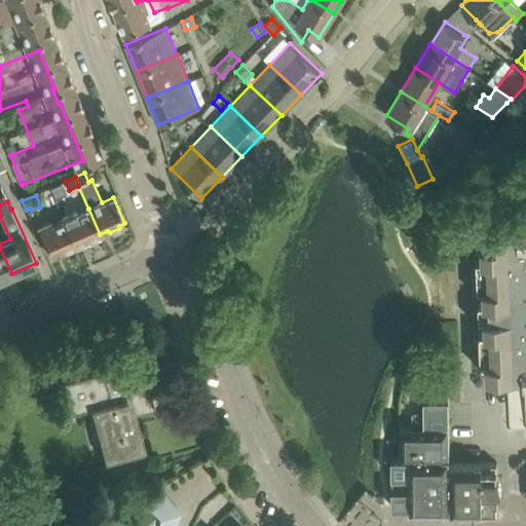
[(63,216),(64,218),(76,245),(100,234),(88,209),(77,214),(75,211),(63,216)]
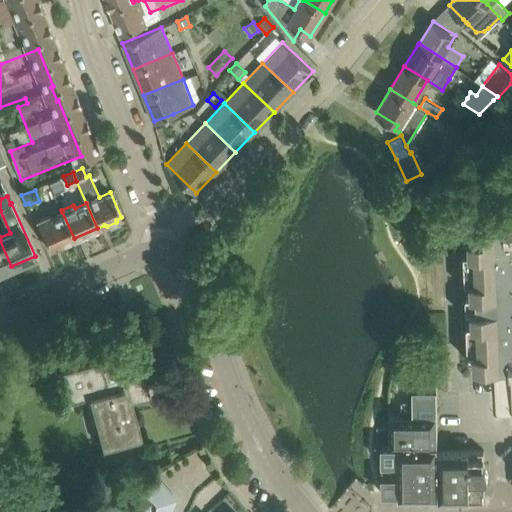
[(37,220),(41,231),(49,249),(74,238),(62,212),(51,217),(50,214),(37,220)]
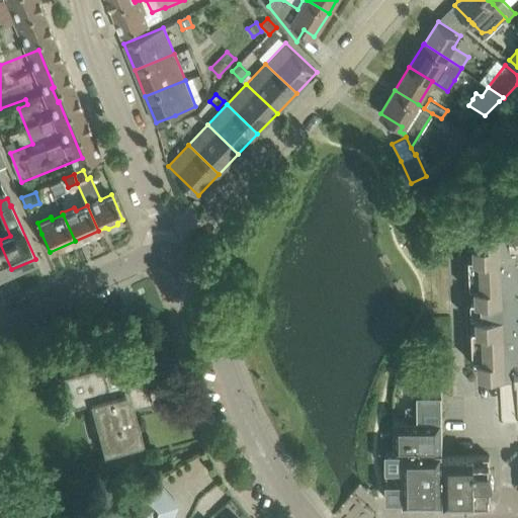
[(516,369),(517,423),(517,376),(517,374),(517,218),(510,219),(510,224),(480,225),(481,240),(475,240),(476,256),(482,255),(483,282),(477,283),(477,298),(483,298),(484,312),(478,312),(478,328),(484,328),(485,355),(479,355),(480,370),(499,370),(502,424),(503,424),(501,370),(516,369)]
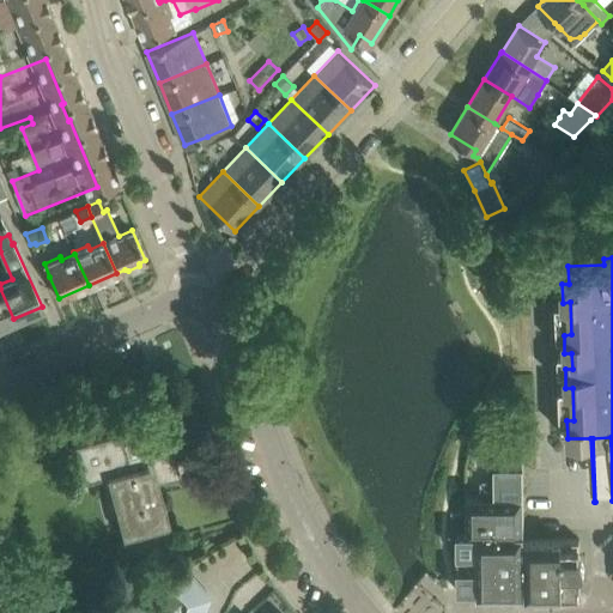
[(0,325),(13,319),(0,289),(0,325)]
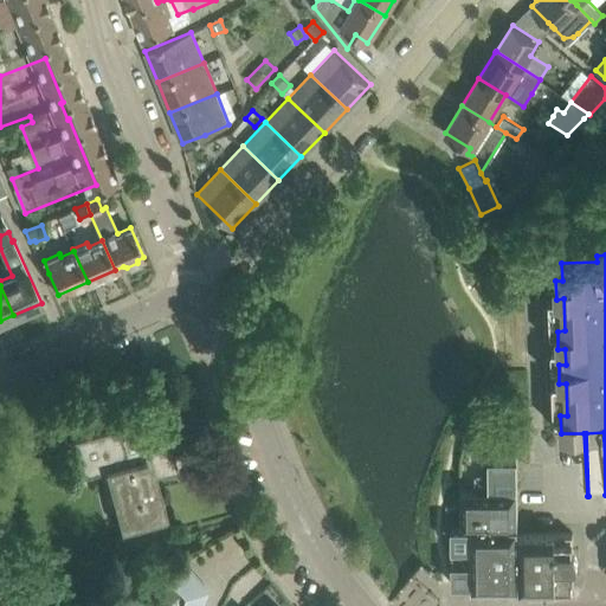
[(72,440),(78,463),(82,476),(105,470),(107,477),(150,465),(172,459),(161,418),(165,418),(163,416),(72,440)]
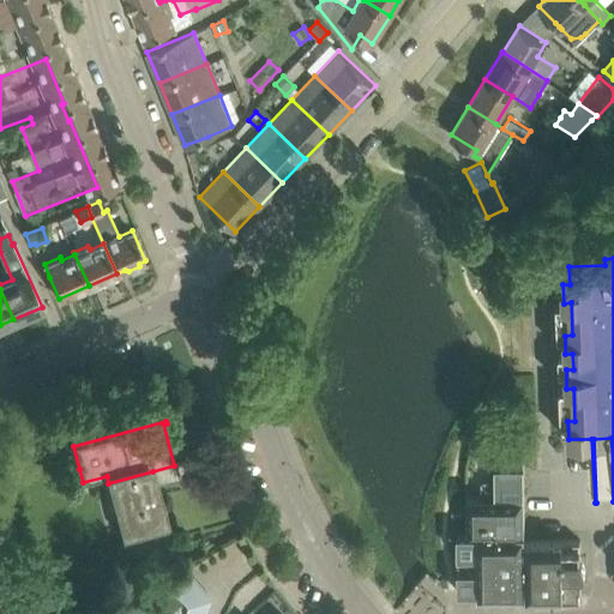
[(476,534),(477,596),(525,596),(524,541),(524,467),(495,467),(495,495),(467,495),(467,553),(469,553),(468,534),(476,534)]
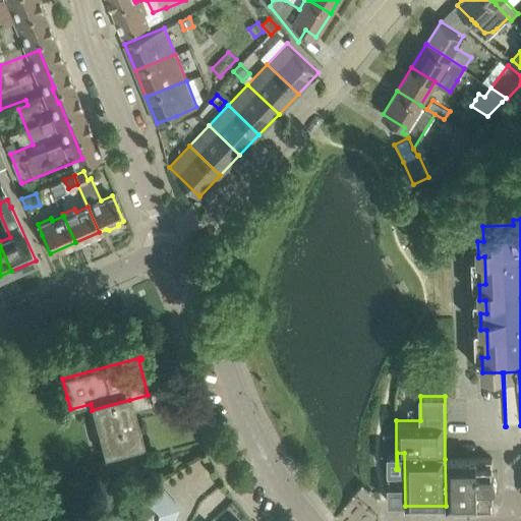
[(140,444),(131,410),(129,400),(92,410),(104,455),(124,449),(145,444),(143,443),(140,444)]
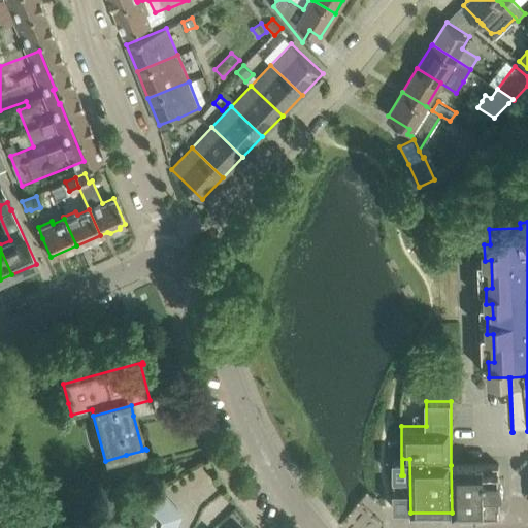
[(451,465),(452,513),(499,513),(499,464),(451,465)]
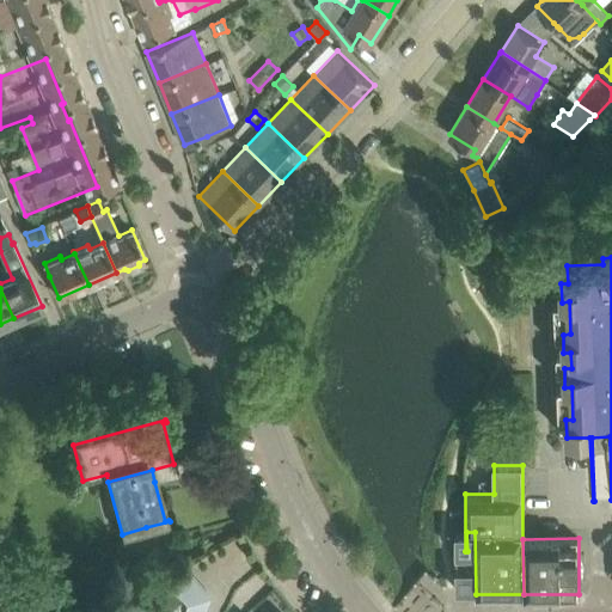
[(203,611),(210,595),(206,591),(203,592),(184,570),(187,568),(185,567),(183,569),(134,611),(203,611)]
